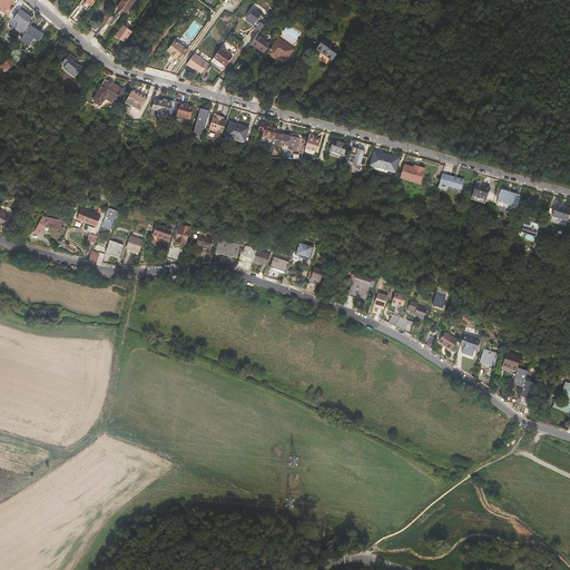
[(13,0),(0,0),(0,3),(3,6),(2,8),(7,11),(13,0)]
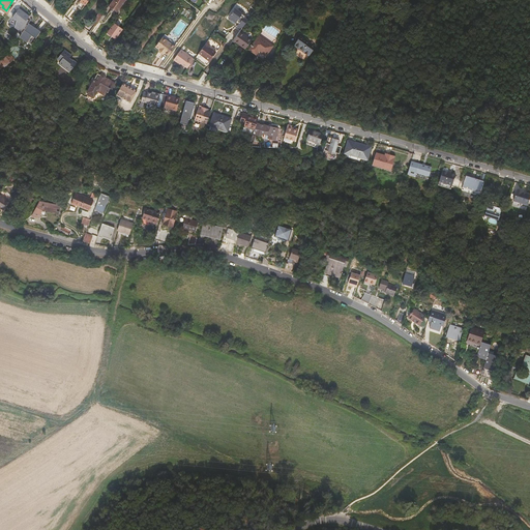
[(20,29),(24,24),(30,16),(20,7),(13,17),(18,20),(17,21),(16,26),(20,29)]
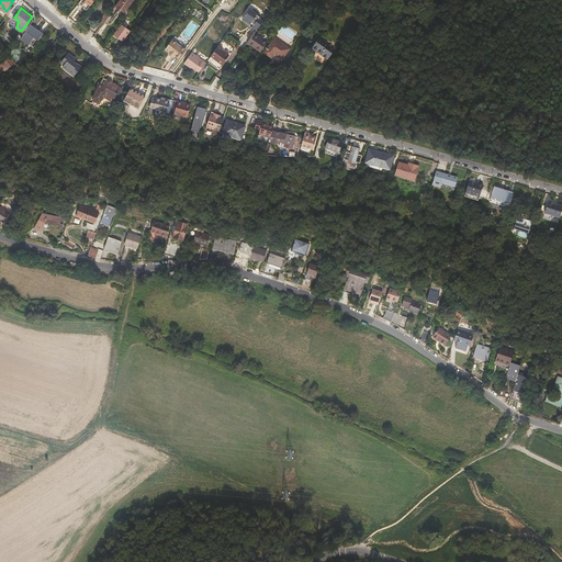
[(102,8),(93,21),(98,24),(107,11),(102,8)]
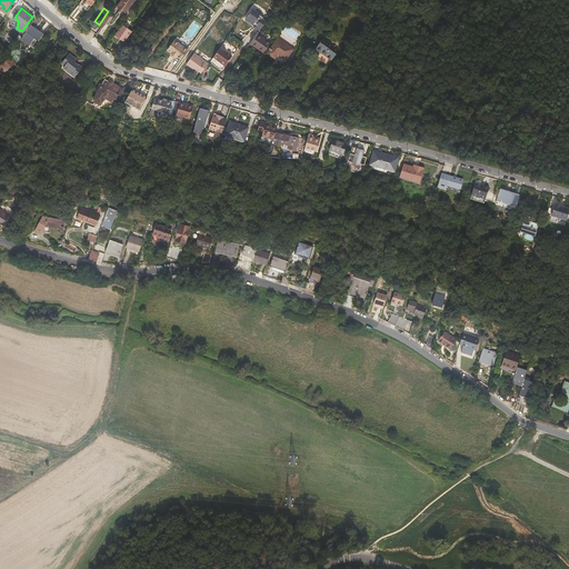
[(259,18),(247,10),(241,19),(242,19),(245,21),(246,21),(245,22),(245,23),(249,27),(250,26),(251,23),(253,25),(251,28),(253,30),(256,31),(257,30),(262,21),(262,20),(259,18)]
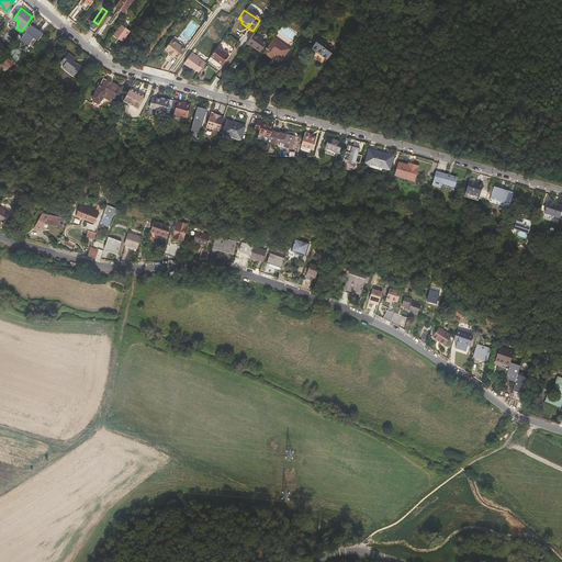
[(30,25),(21,38),(42,54),(46,46),(41,43),(46,36),(30,25)]
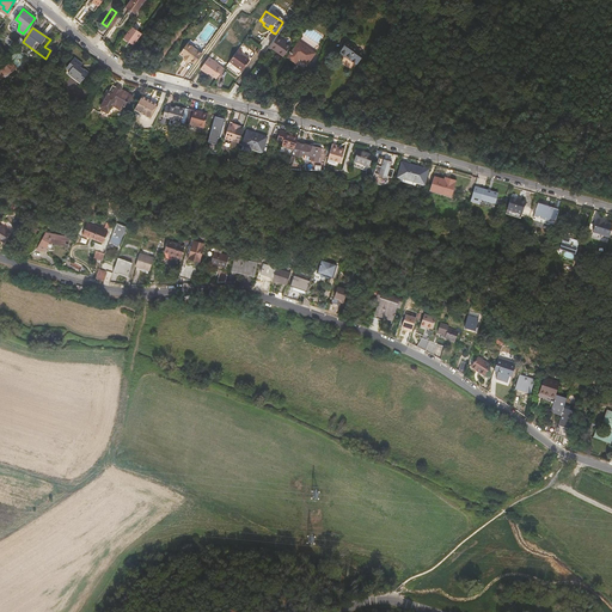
[(136,36),(126,29),(117,41),(128,48),(136,36)]
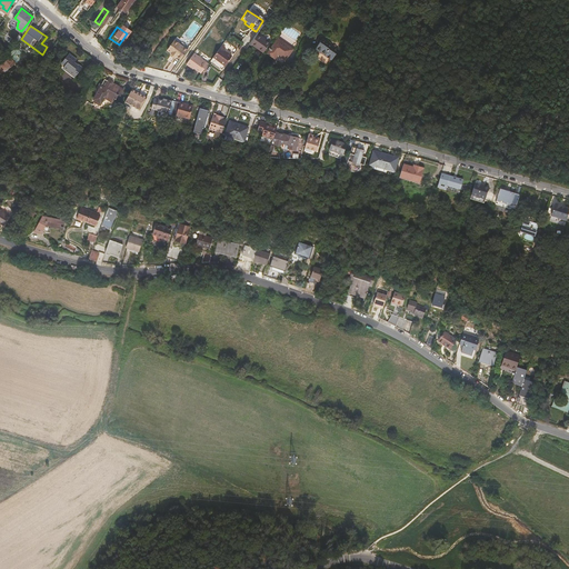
[(255,33),(248,45),(259,52),(266,41),(255,33)]
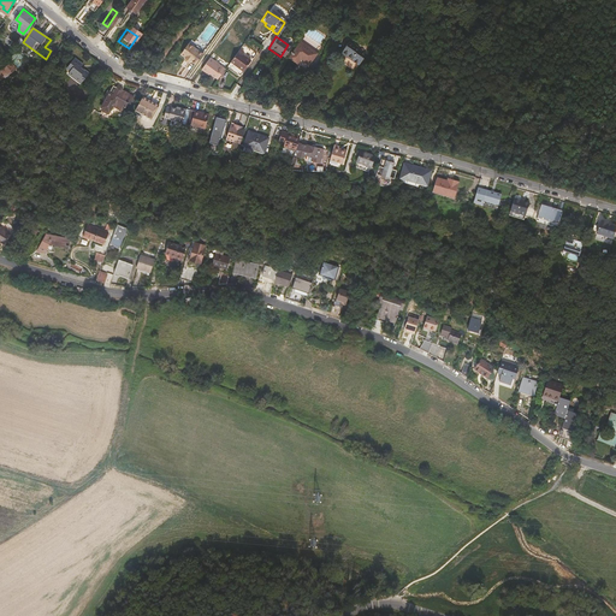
[(225,51),(229,45),(221,40),(218,46),(225,51)]
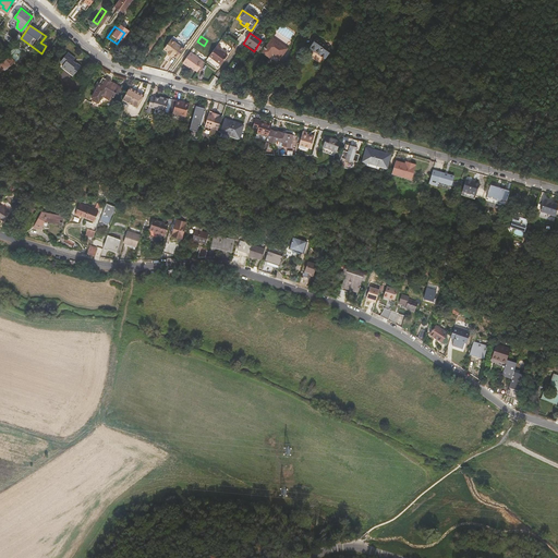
[(180,57),(186,47),(172,37),(167,47),(171,50),(170,51),(171,51),(174,53),(176,55),(176,53),(180,57)]
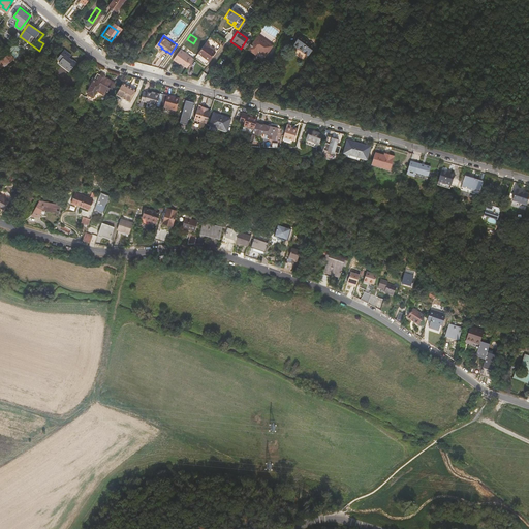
[(292,36),(287,43),(296,50),(294,51),(301,56),(307,47),(292,36)]
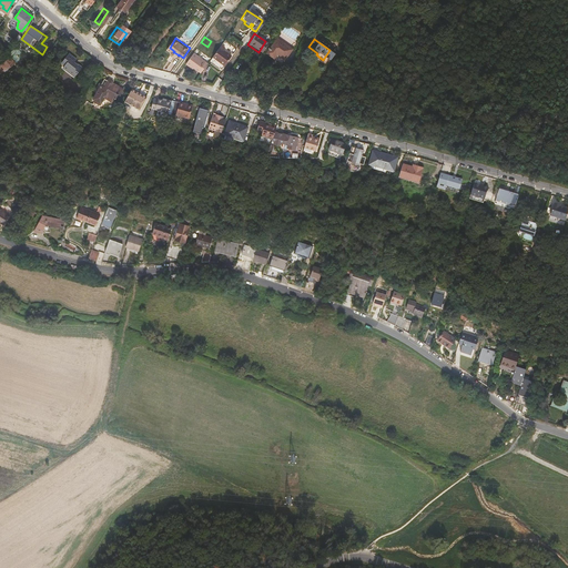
[(271,40),(261,56),(276,66),(286,50),(271,40)]
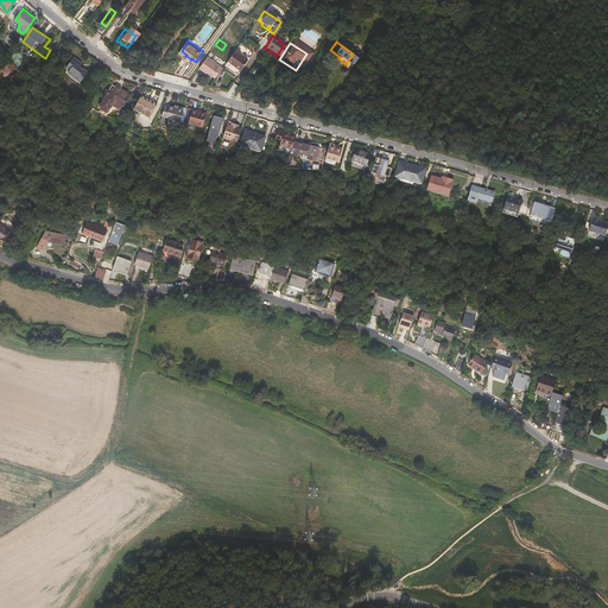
[(242,44),(233,59),(244,67),(252,54),(246,50),(247,48),(242,44)]
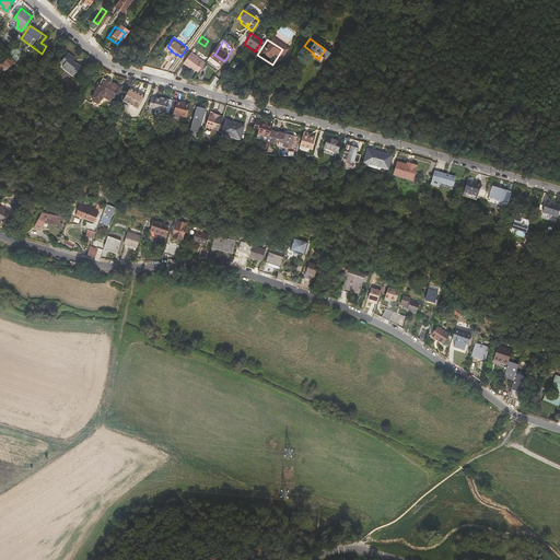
[(196,59),(203,48),(197,44),(188,57),(191,59),(193,58),(196,59)]
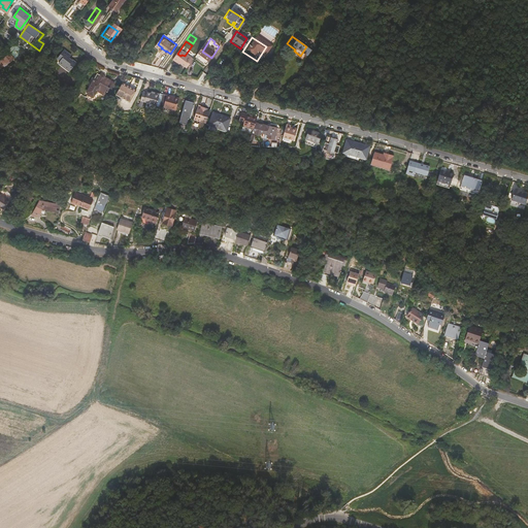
[(193,61),(199,51),(192,45),(185,56),(187,58),(193,61)]
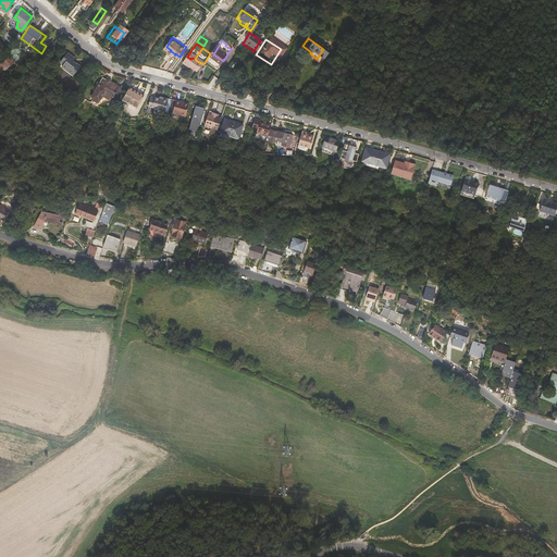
[(59,63),(74,75),(81,66),(74,60),(75,59),(67,52),(59,63)]
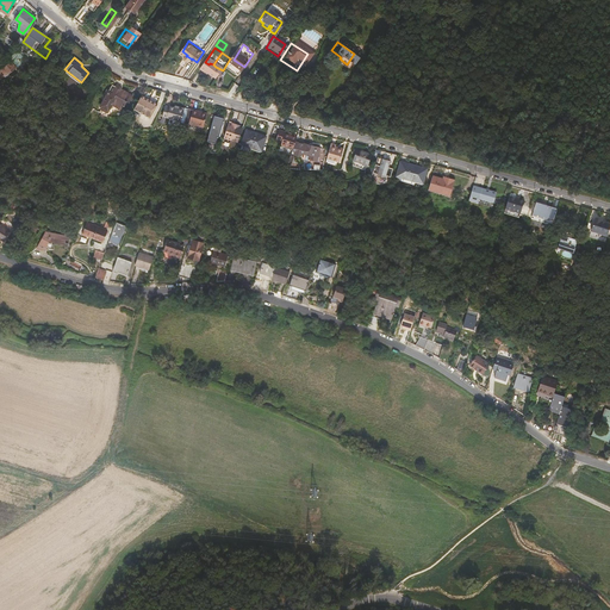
[(234,60),(231,58),(223,70),(225,73),(234,60)]
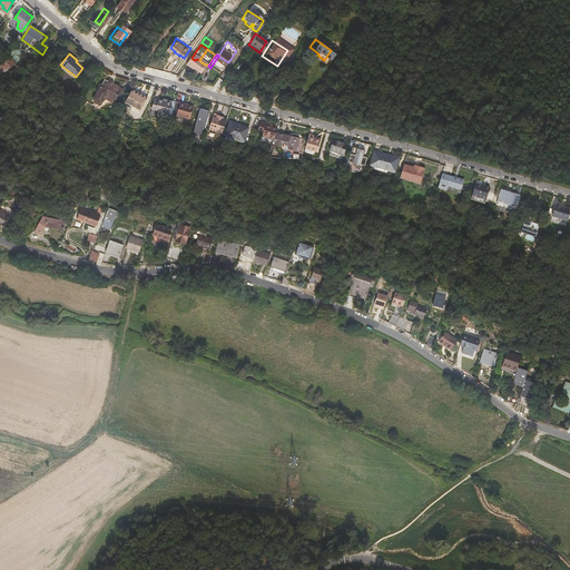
[(13,58),(0,64),(0,71),(16,66),(13,58)]
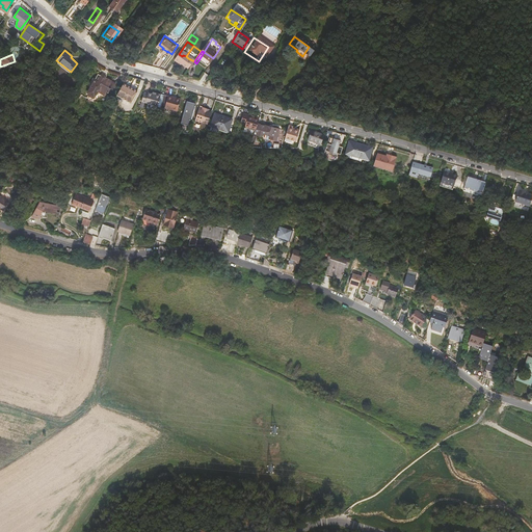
[(87,91),(95,96),(98,90),(99,89),(106,77),(106,76),(99,72),(87,91)]
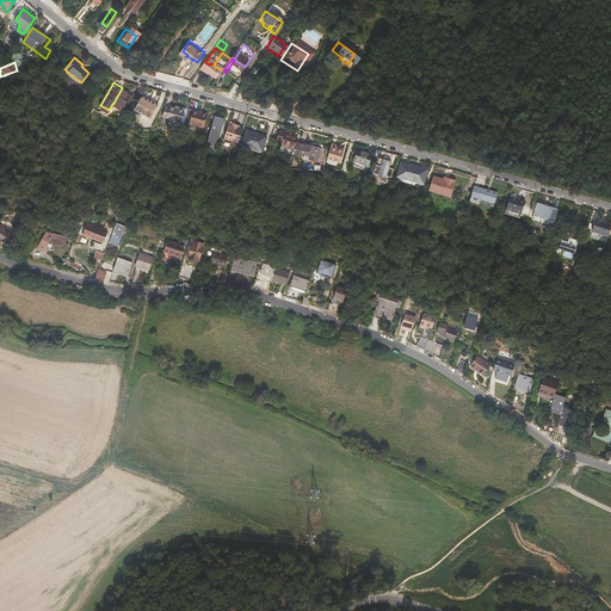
[(128,92),(122,88),(113,103),(117,104),(118,107),(122,110),(128,100),(129,102),(129,100),(131,96),(128,93),(128,92)]
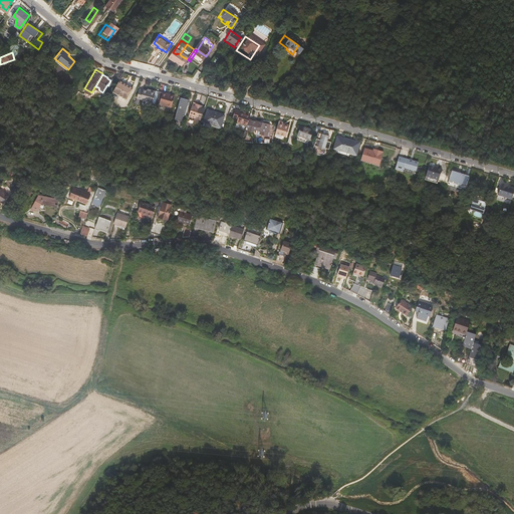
[(133,86),(119,79),(113,91),(127,98),(133,86)]
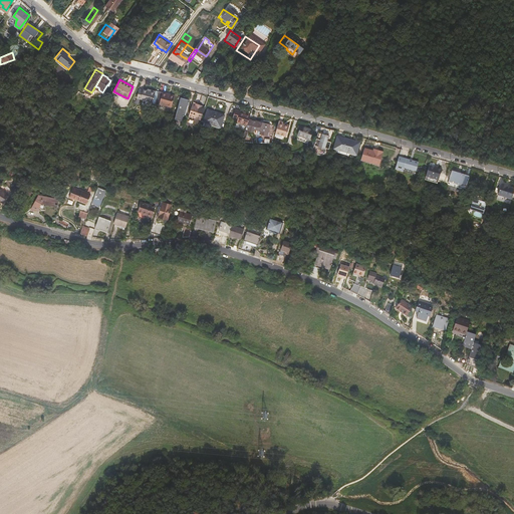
[(154,91),(146,88),(139,85),(135,94),(150,100),(154,91)]
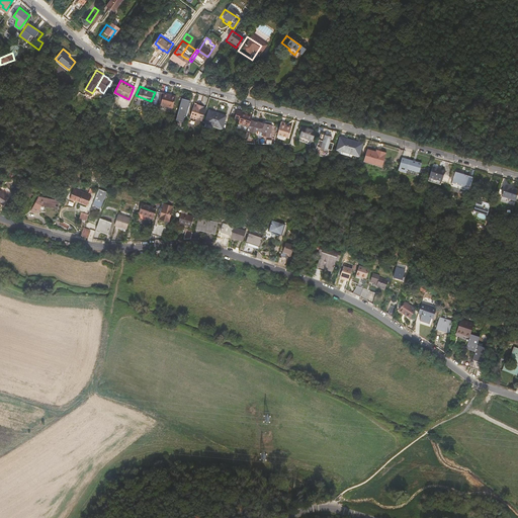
[(166,95),(166,94),(159,91),(153,103),(157,105),(158,103),(169,108),(173,98),(166,95)]
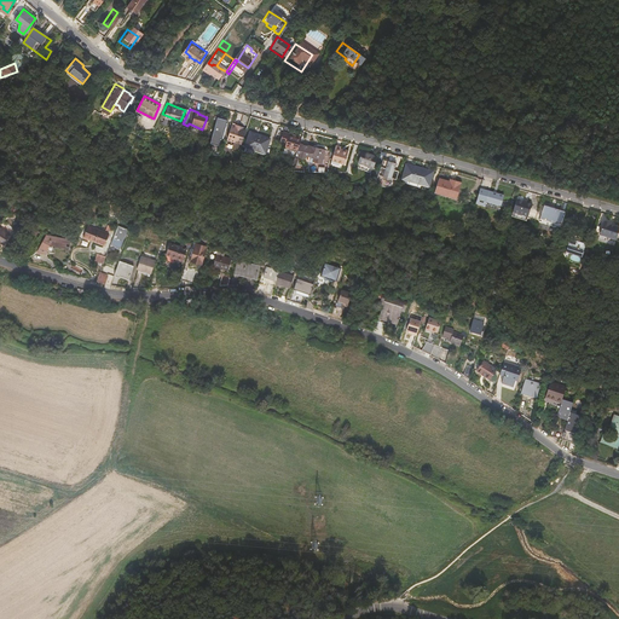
[(227,119),(218,116),(213,133),(212,134),(210,142),(213,143),(219,144),(220,138),(221,138),(227,119)]
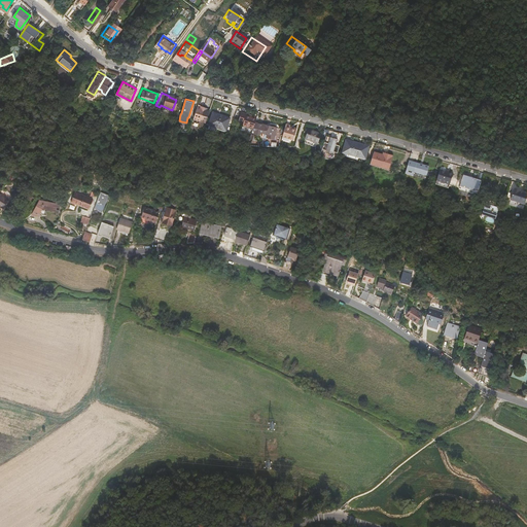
[(194,117),(206,121),(210,107),(201,105),(200,106),(198,105),(194,117)]
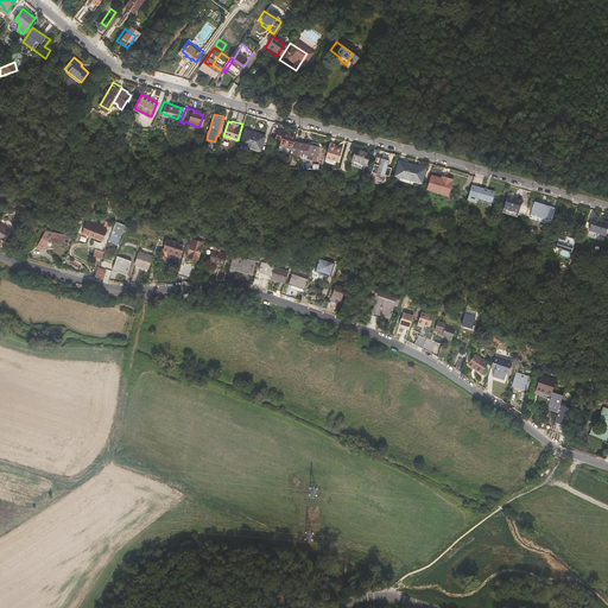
[(260,150),(265,135),(246,128),(241,143),(260,150)]
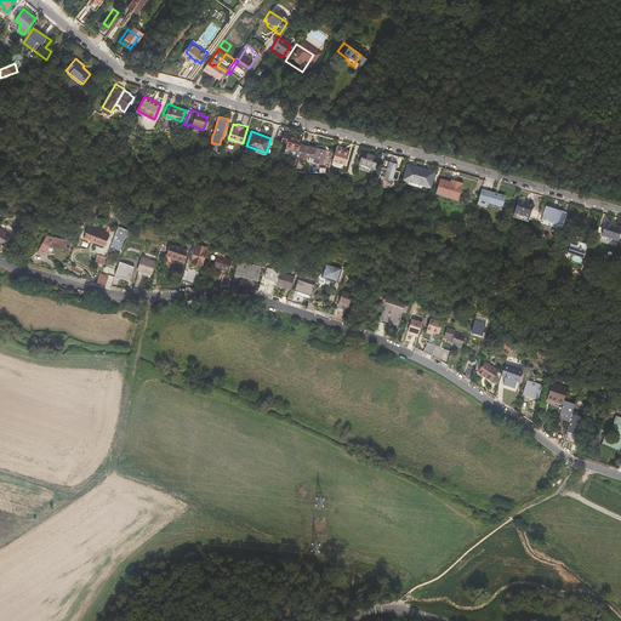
[(292,149),(298,152),(303,137),(291,135),(291,134),(285,132),(281,142),(288,143),(285,153),(291,154),(292,149)]
